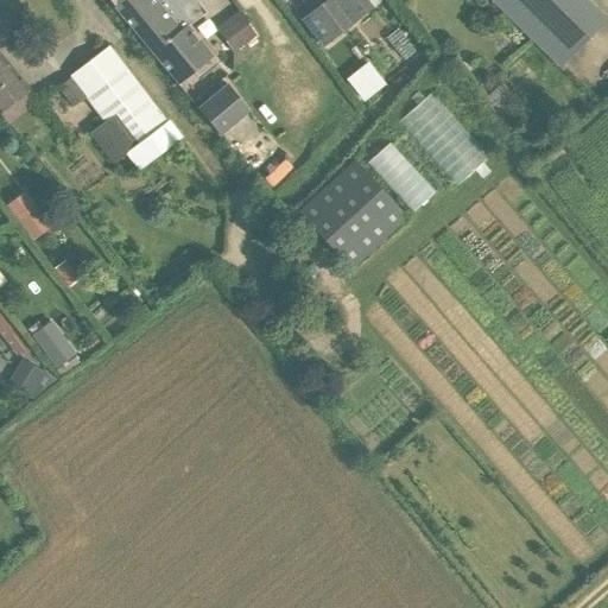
[(108,0),(179,84),(214,57),(188,24),(182,30),(157,0),(108,0)]
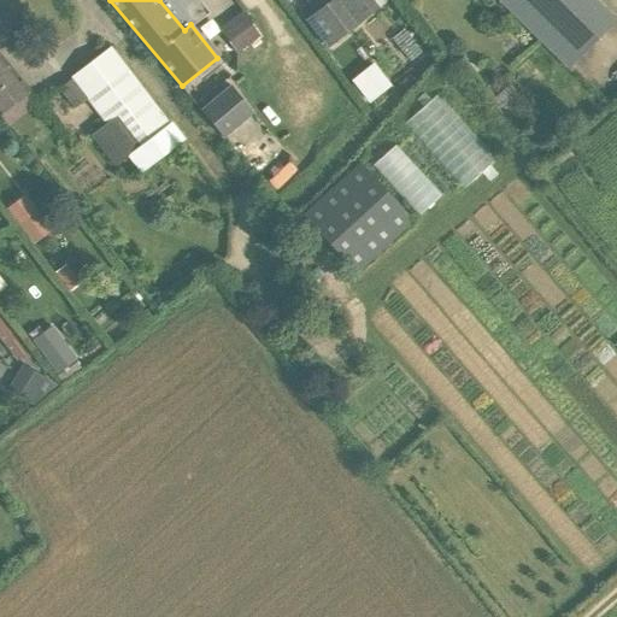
[(380,9),(372,0),(330,0),(305,19),(327,50),(380,9)]
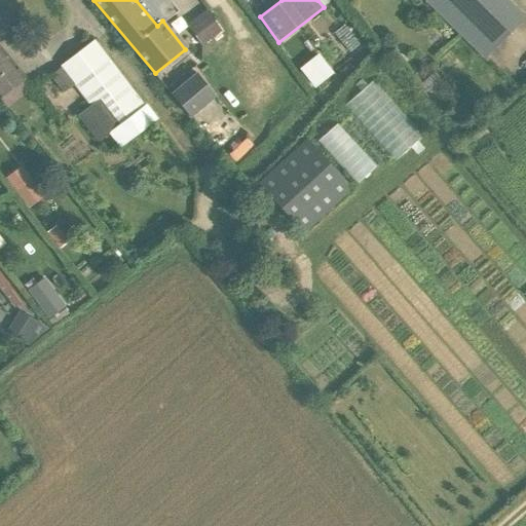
[(506,0),(425,0),(485,59),(525,17),(506,0)]
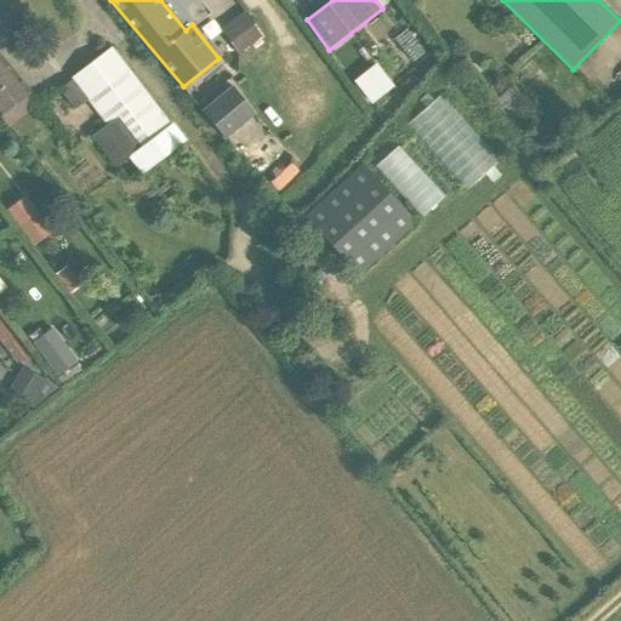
[(245,12),(221,30),(240,57),(265,39),(245,12)]
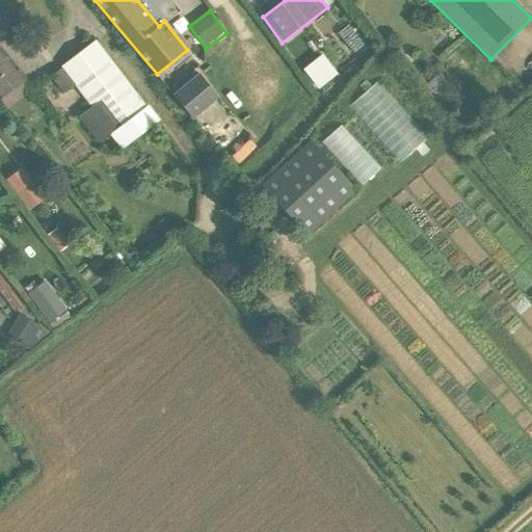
[(200,174),(97,41),(50,77),(63,95),(75,86),(90,107),(79,116),(98,142),(109,135),(150,188),(148,190),(156,202),(158,200),(161,204),(200,174)]
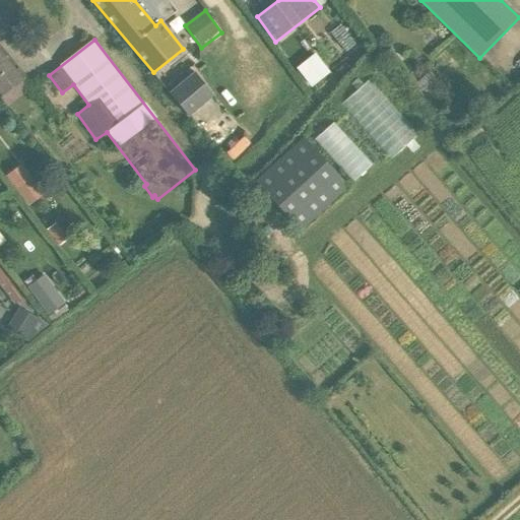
[(0,47),(0,95),(0,96),(25,76),(15,64),(14,64),(0,47)]
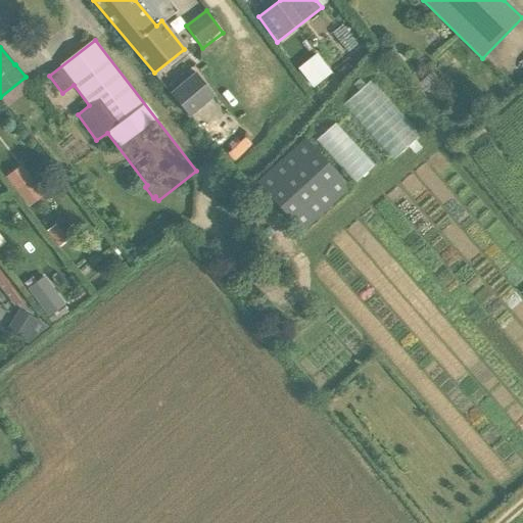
[(194,73),(170,93),(190,117),(215,97),(194,73)]
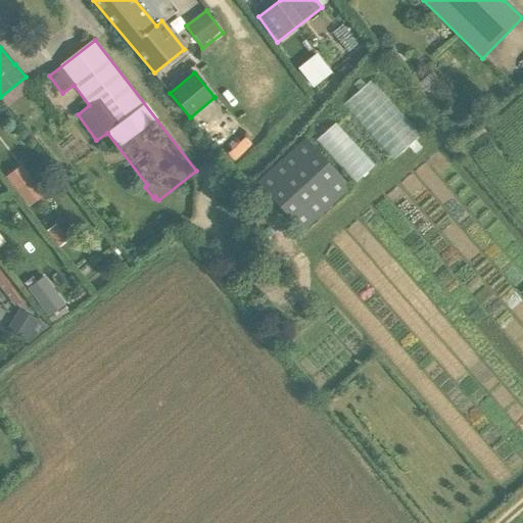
[(305,138),(256,183),(302,233),(351,187),(305,138)]
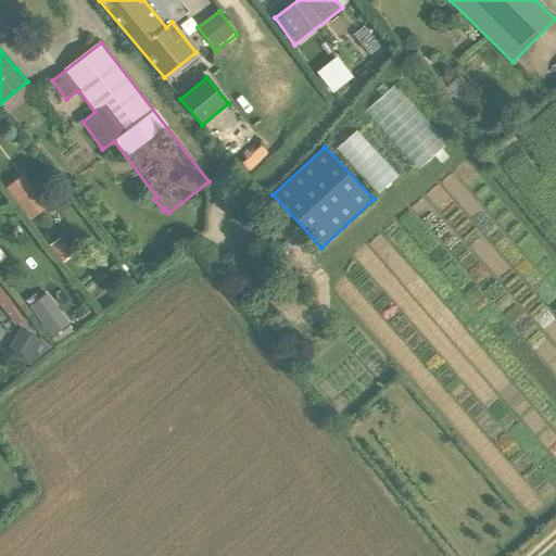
[(48,209),(28,185),(13,198),(32,220),(48,209)]
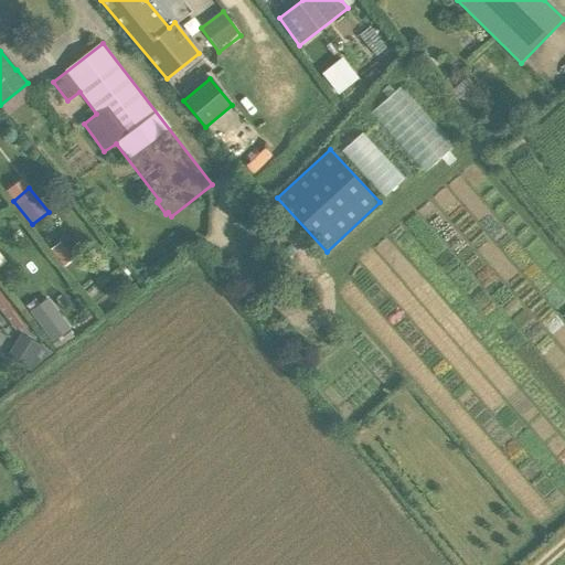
[(24,323),(0,291),(0,308),(16,330),(24,323)]
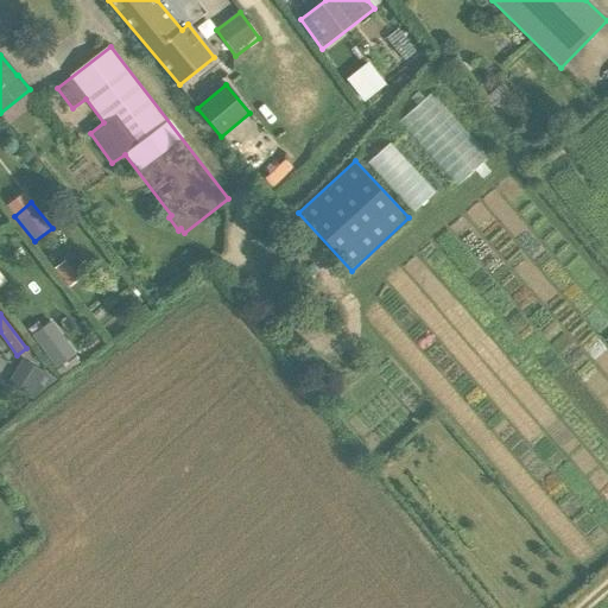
[(45,373),(26,362),(14,381),(33,393),(45,373)]
